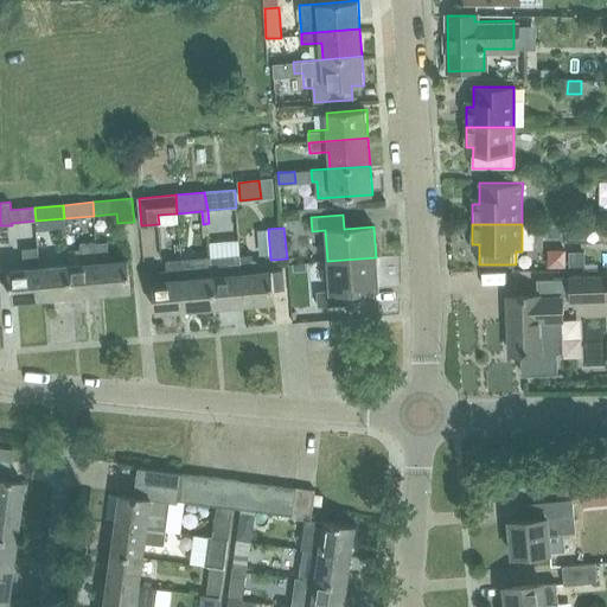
[(131,291),(129,267),(128,260),(110,261),(108,242),(96,243),(101,293),(131,291)]
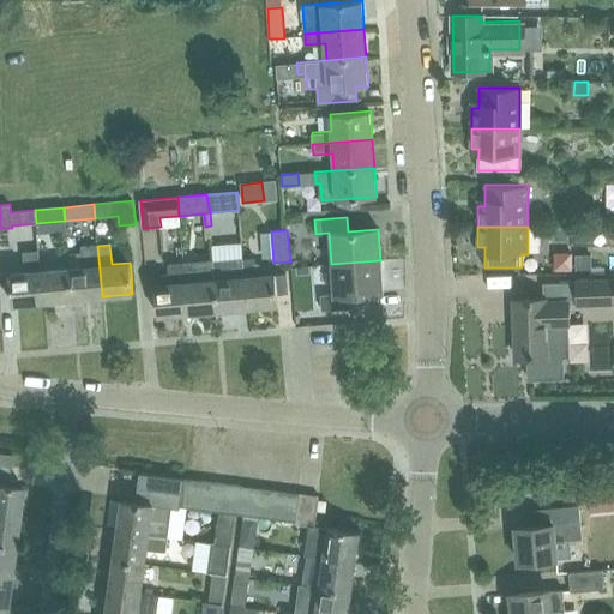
[(72,299),(102,296),(97,246),(83,248),(84,266),(70,268),(72,299)]
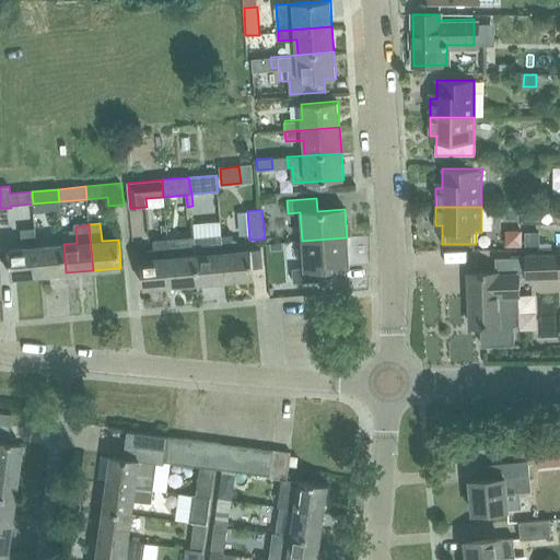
[(502,245),(520,246),(521,228),(503,228),(502,245)]
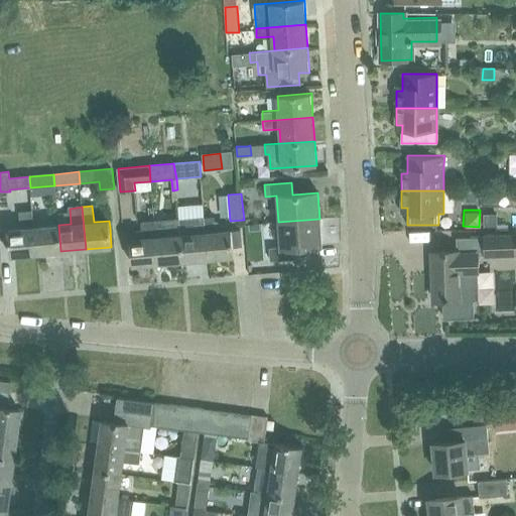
[(10,256),(36,253),(34,228),(32,212),(20,213),(20,229),(8,230),(10,256)]
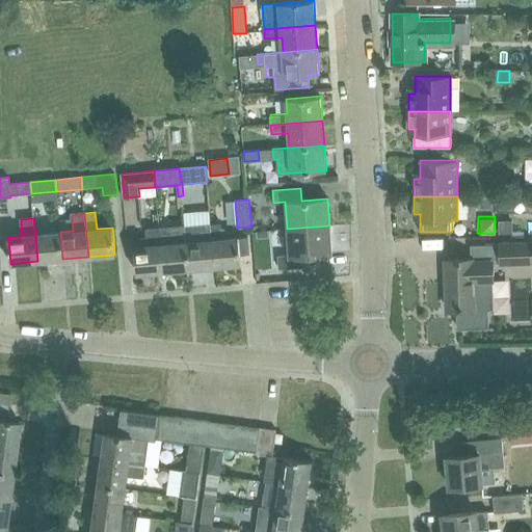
[(512,221),(499,220),(499,235),(512,235),(512,221)]
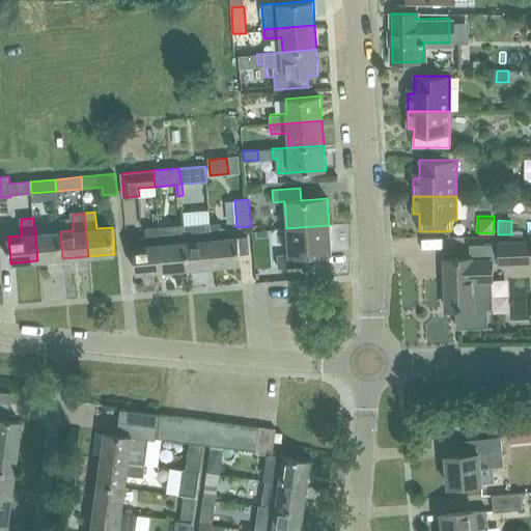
[(214,266),(212,239),(211,224),(211,223),(185,225),(186,242),(189,268),(214,266)]
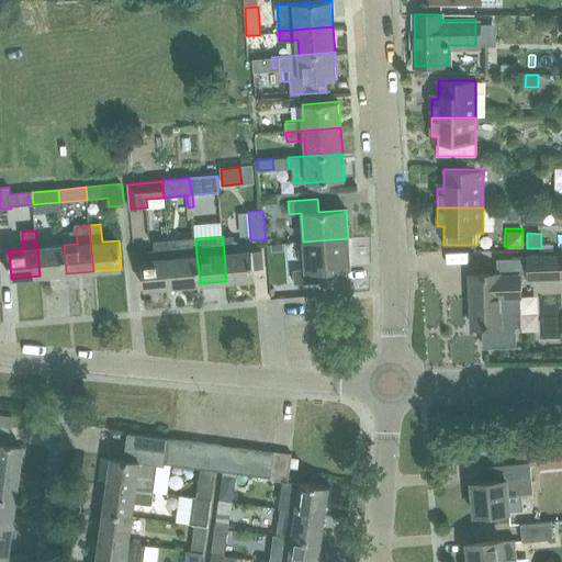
[(223,237),(224,253),(226,281),(255,279),(254,268),(263,268),(262,249),(236,251),(234,236),(223,237)]
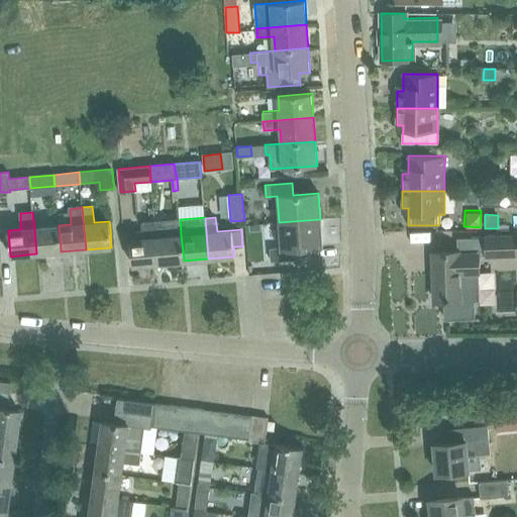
[(180,219),(154,221),(159,264),(184,261),(181,235),(180,219)]
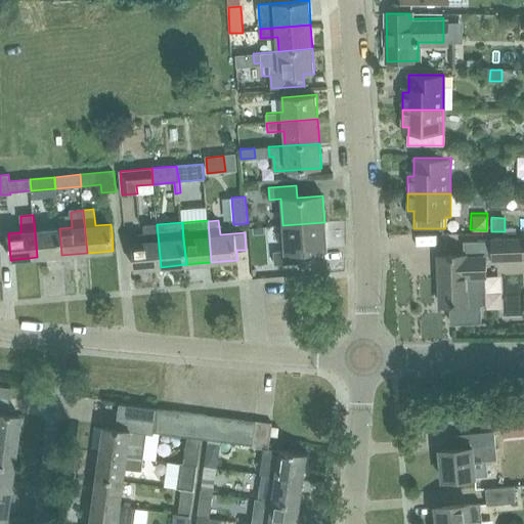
[(326,249),(324,222),(282,225),(285,251),(274,251),(274,264),(301,263),(300,250),(326,249)]
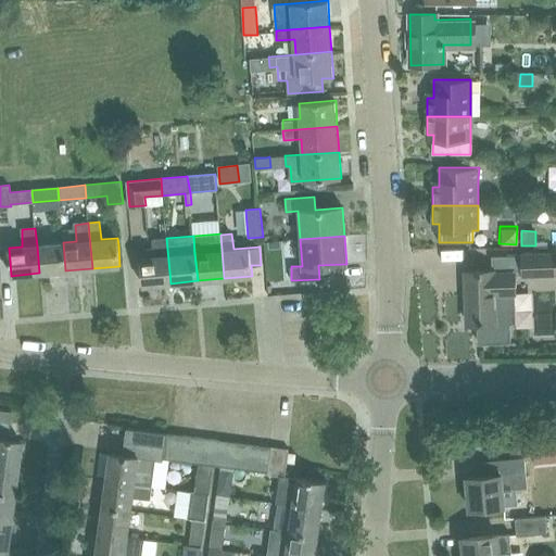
[(143,286),(171,283),(166,238),(153,239),(153,249),(144,249),(141,257),(143,286)]
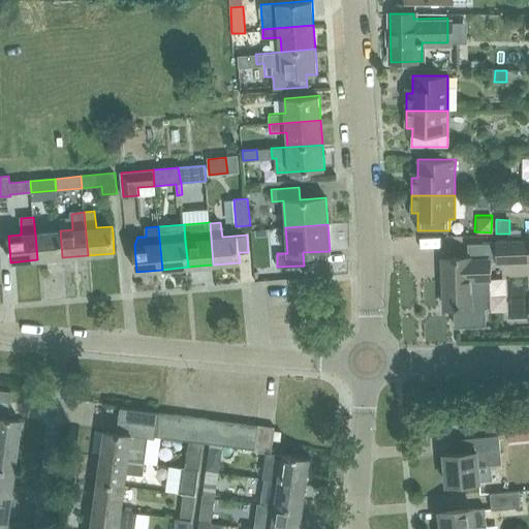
[(35,234),(37,259),(62,257),(60,230),(35,234)]
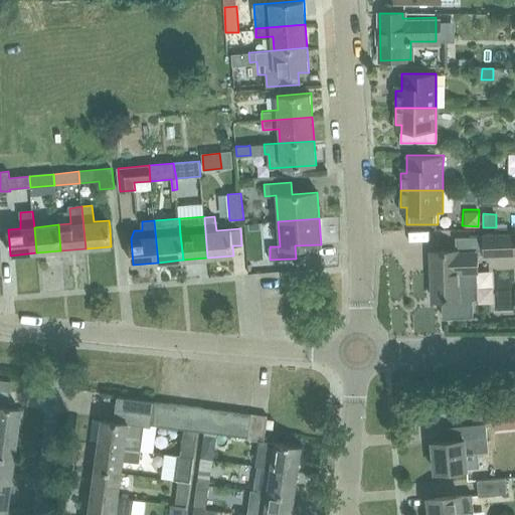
[(477,271),(477,254),(514,252),(514,234),(456,237),(456,250),(432,251),(434,300),(443,300),(444,318),(472,317),(472,298),(477,298),(476,271),(477,271)]
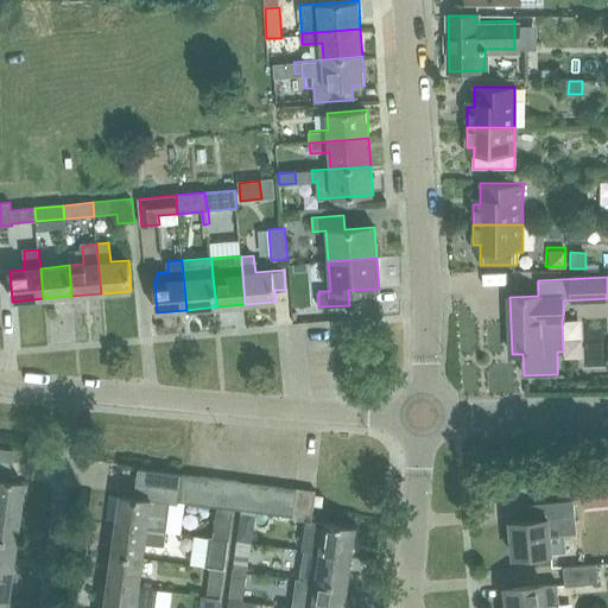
[(0,449),(0,510),(18,512),(21,482),(7,480),(12,451),(0,449)]
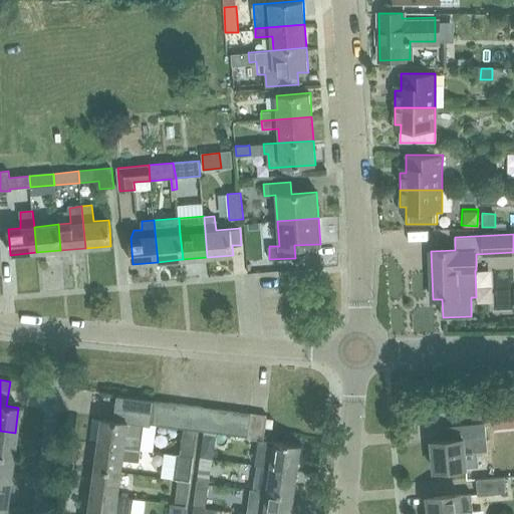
[(141,450),(144,426),(151,427),(153,410),(154,401),(117,397),(115,405),(113,420),(101,419),(98,444),(141,450)]
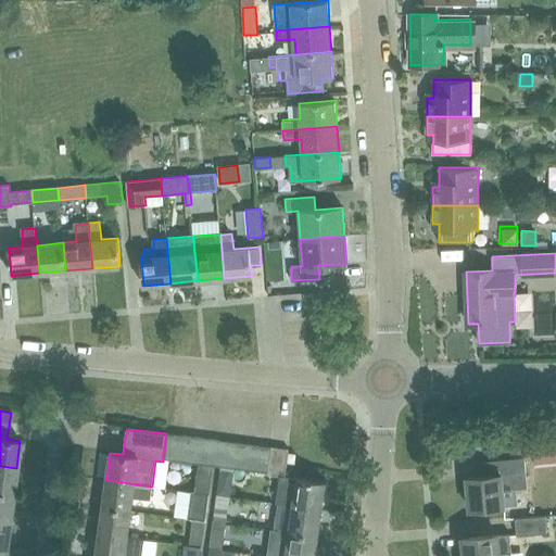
[(177,460),(180,434),(167,432),(164,458),(177,460)]
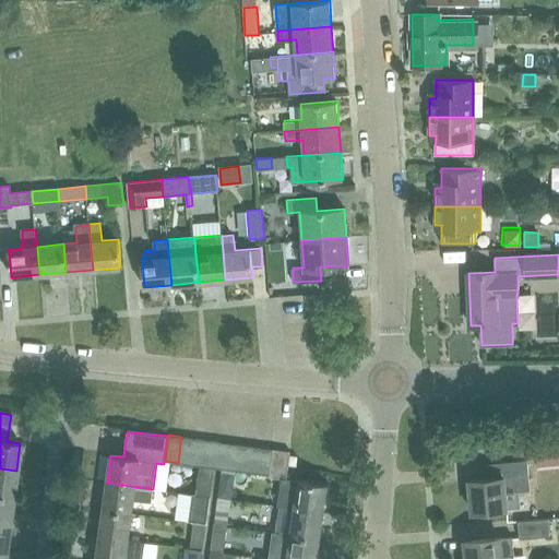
[(195,439),(181,437),(178,463),(191,465),(195,439)]
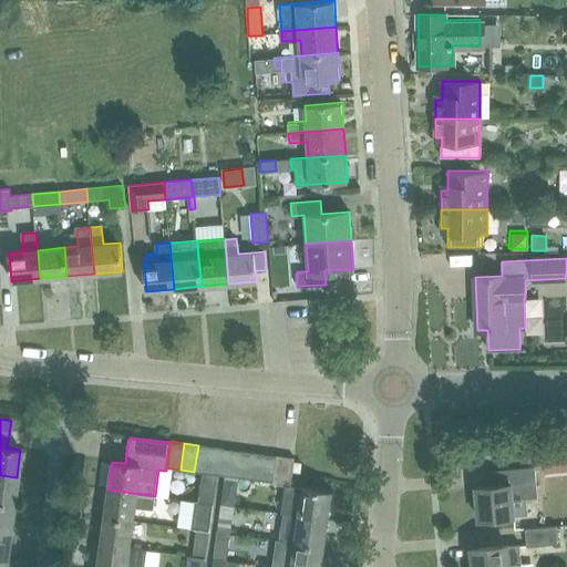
[(194,472),(203,473),(208,473),(212,446),(198,445),(194,472)]
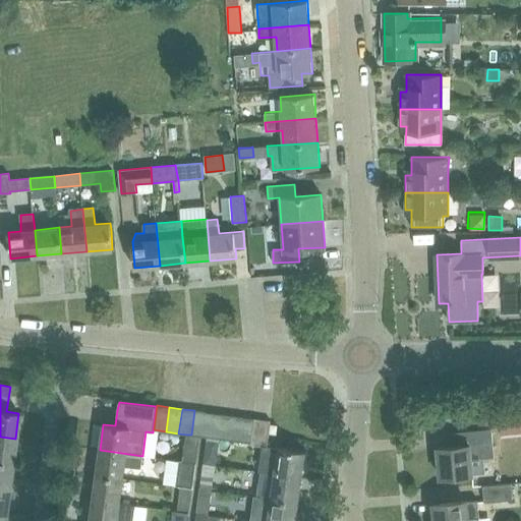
[(194,410),(191,435),(200,437),(204,437),(207,412),(194,410)]
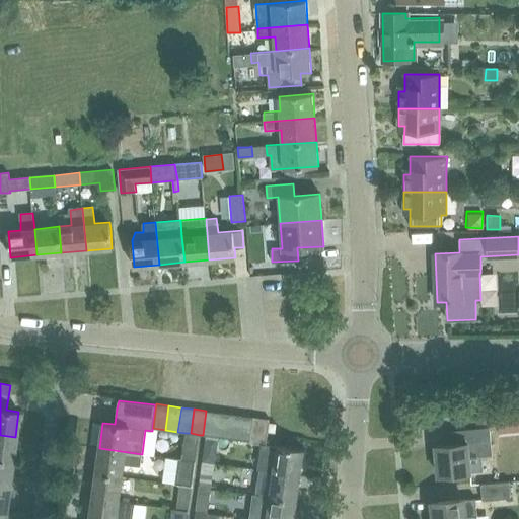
[(203,435),(208,436),(215,437),(219,412),(206,411),(203,435)]
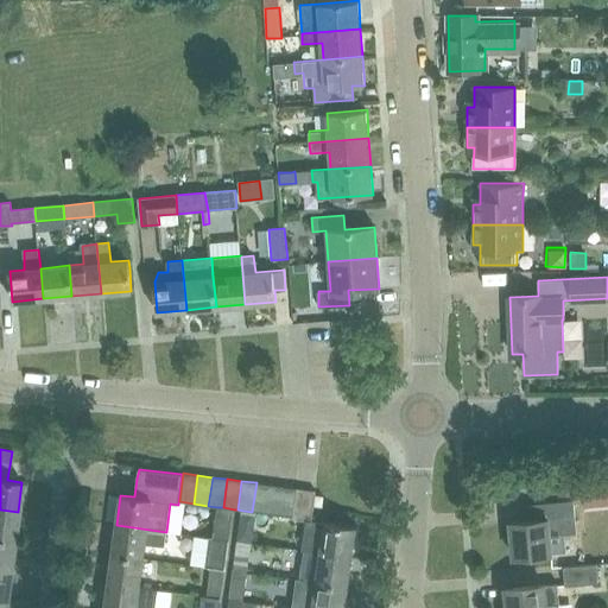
[(271,485),(257,482),(252,512),(258,513),(267,514),(271,485)]
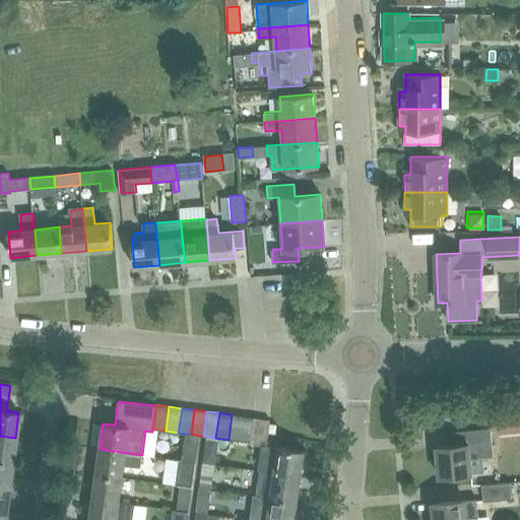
[(241,442),(244,416),(232,414),(229,440),(241,442)]
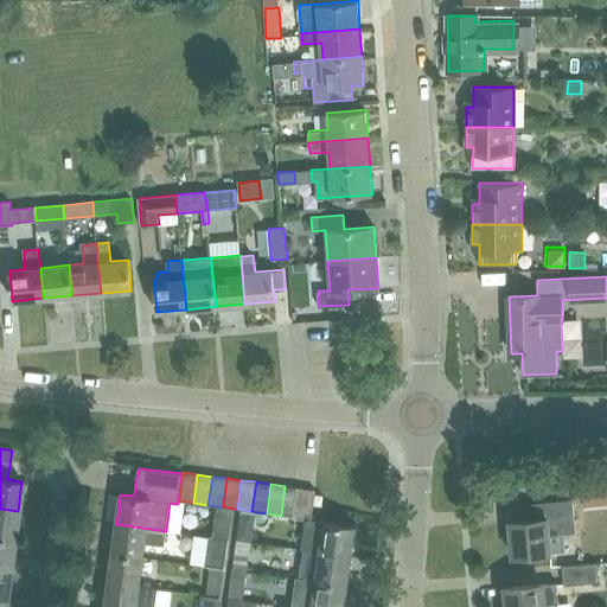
[(572,493),(572,485),(557,486),(558,494),(572,493)]
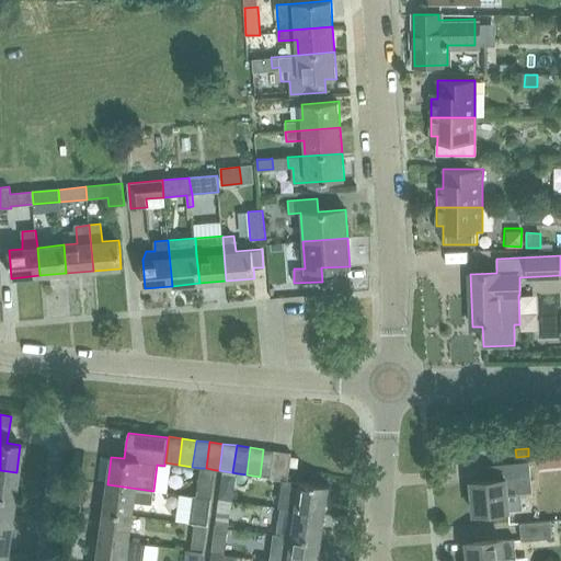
[(557,466),(554,448),(538,449),(539,468),(557,466)]
